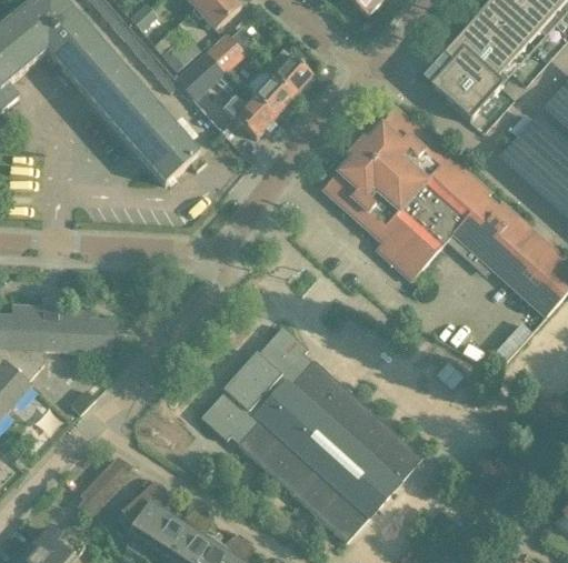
[(0,109),(19,93),(10,83),(48,50),(166,183),(190,161),(197,170),(207,160),(65,0),(26,0),(0,23),(0,109)]
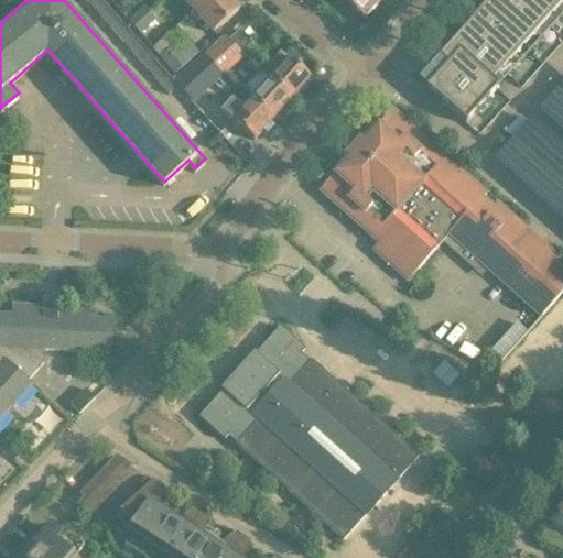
[(179,84),(177,81),(104,0),(88,0),(170,91),(179,84)]
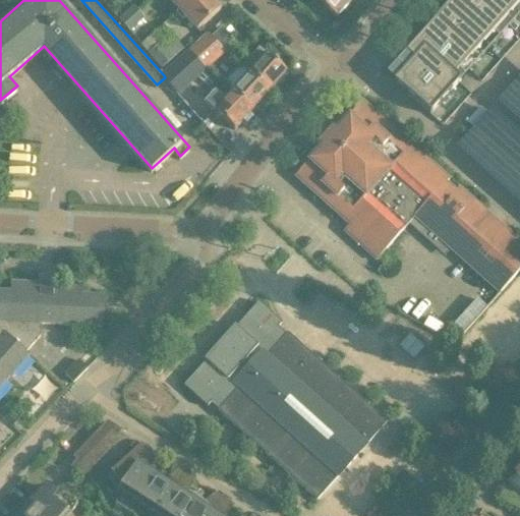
[(174,0),(197,25),(221,6),(216,0),(174,0)]
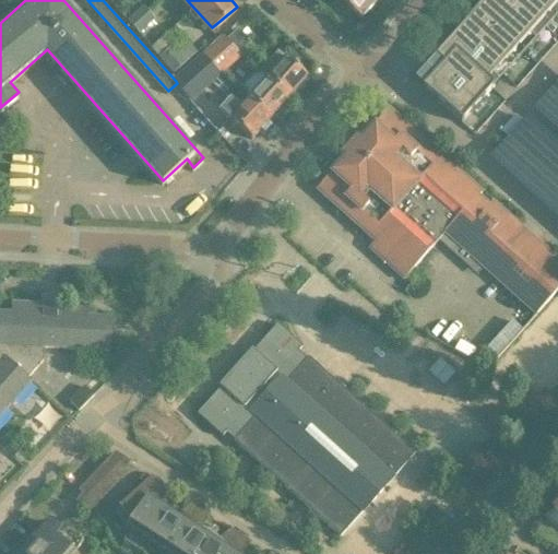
[(345,0),(360,14),(374,0),(345,0)]
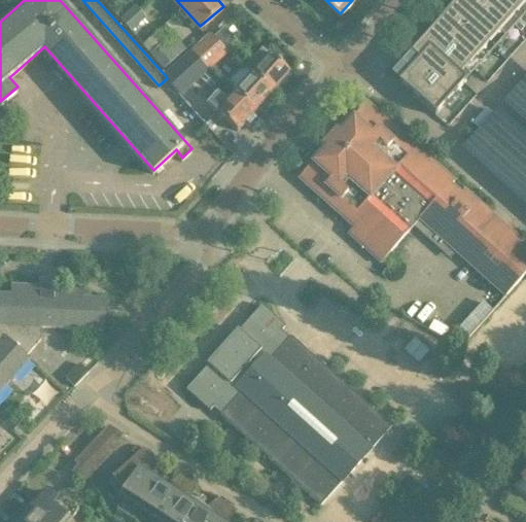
[(439,18),(431,26),(411,49),(418,57),(398,78),(435,111),(466,76),(461,71),(522,0),(452,0),(451,2),(445,10),(439,18)]
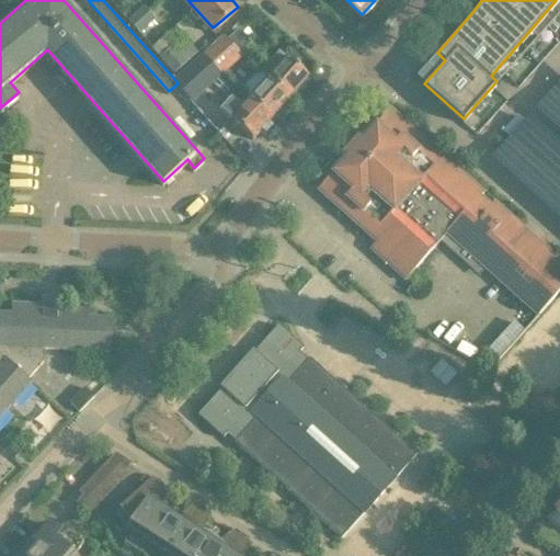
[(135,23),(151,9),(146,2),(140,7),(129,16),(135,23)]
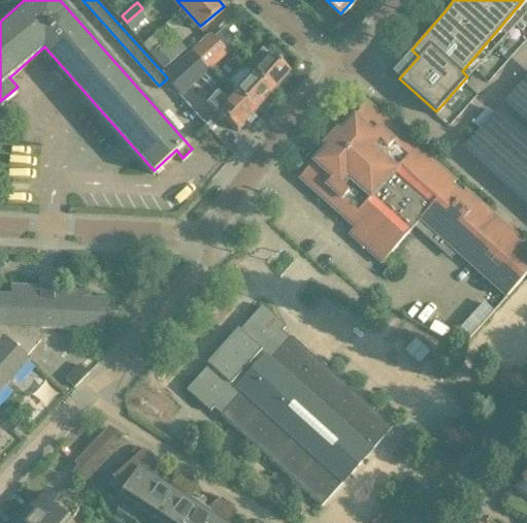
[(147,14),(142,8),(127,22),(132,28),(147,14)]
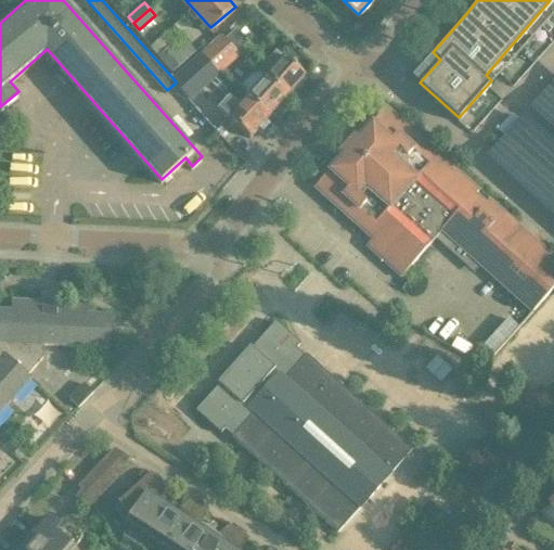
[(226,36),(237,49),(248,39),(237,26),(226,36)]
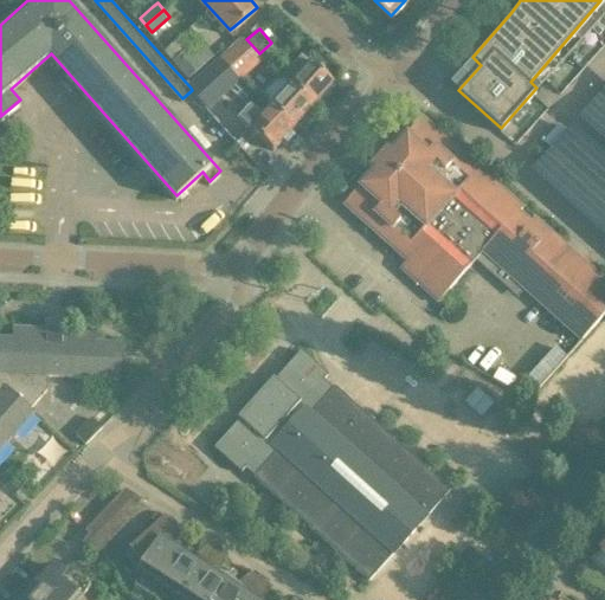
[(259,53),(246,39),(243,36),(220,55),(237,75),(250,64),(252,66),(263,58),(259,53)]
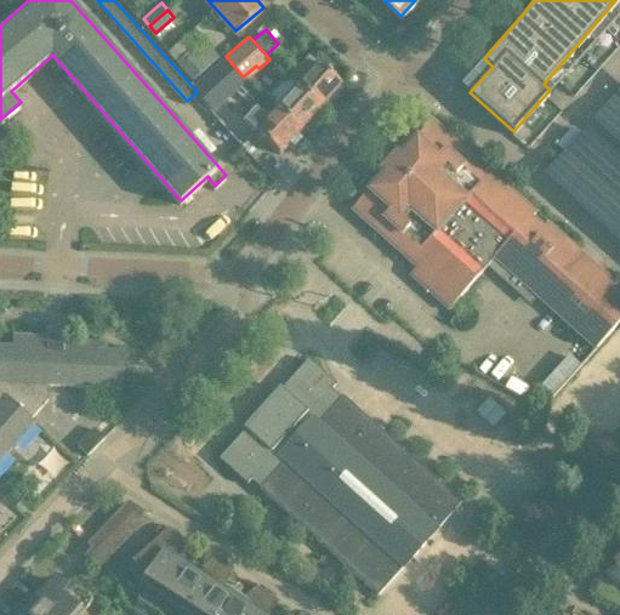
[(177,41),(170,49),(178,58),(177,60),(194,78),(220,55),(209,41),(197,52),(192,46),(187,51),(177,41)]
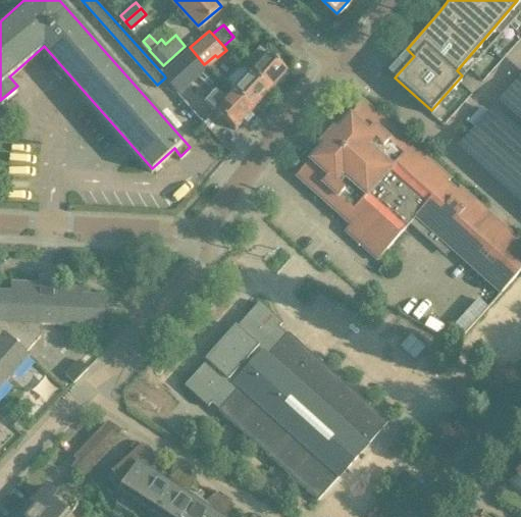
[(267,51),(250,70),(270,89),(288,69),(267,51)]
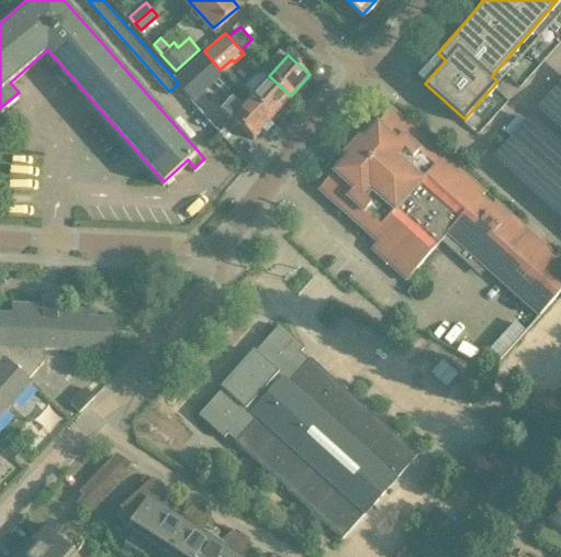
[(192,68),(177,81),(178,84),(211,121),(224,110),(254,136),(272,117),(250,97),(242,106),(233,97),(223,104),(214,93),(214,92),(192,68)]
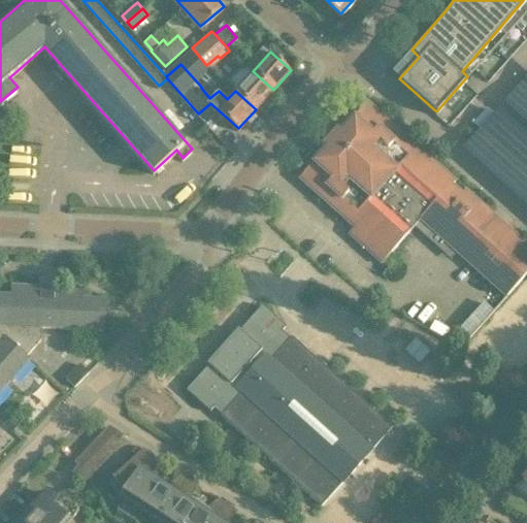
[(273,90),(253,71),(235,91),(256,109),(273,90)]
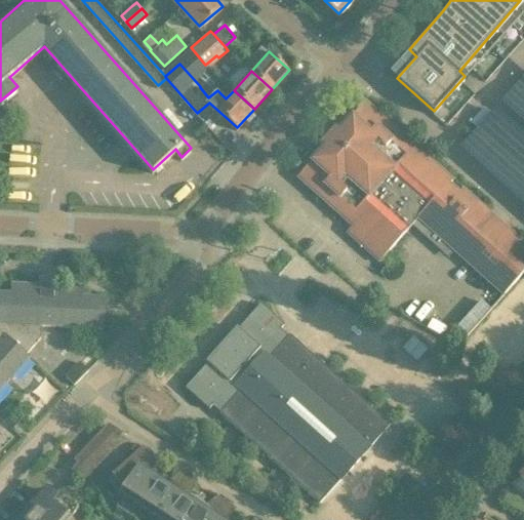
[(324,145),(297,174),(353,224),(347,229),(380,260),(413,222),(449,253),(454,247),(502,291),(523,268),(523,240),(462,186),(461,187),(453,180),(454,178),(366,98),(339,129),(329,120),(315,135),(324,145)]
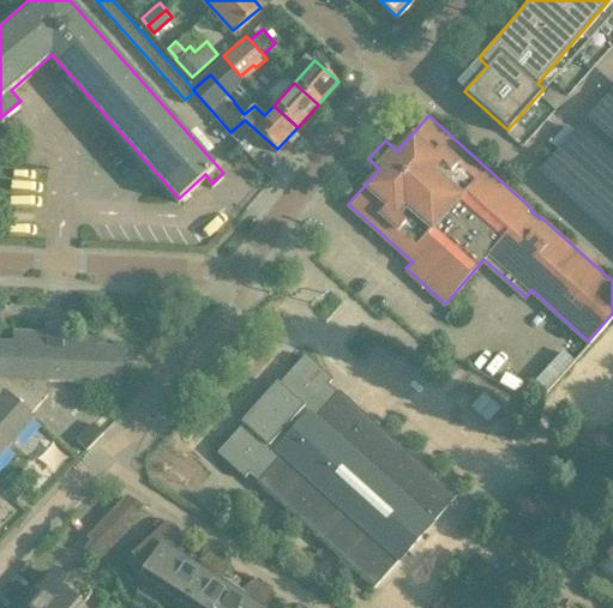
[(0,452),(35,414),(30,410),(47,391),(48,378),(121,381),(122,344),(97,343),(98,332),(12,329),(11,339),(0,338),(0,452)]
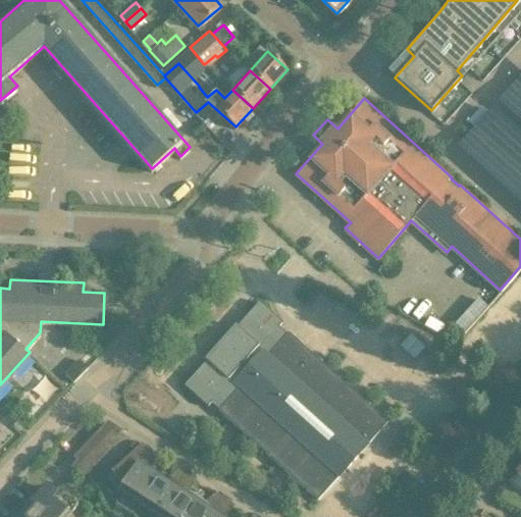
[(259,299),(184,382),(207,404),(211,400),(219,406),(217,408),(318,497),(387,420),(288,329),(287,331),(279,324),(282,320),(259,299)]
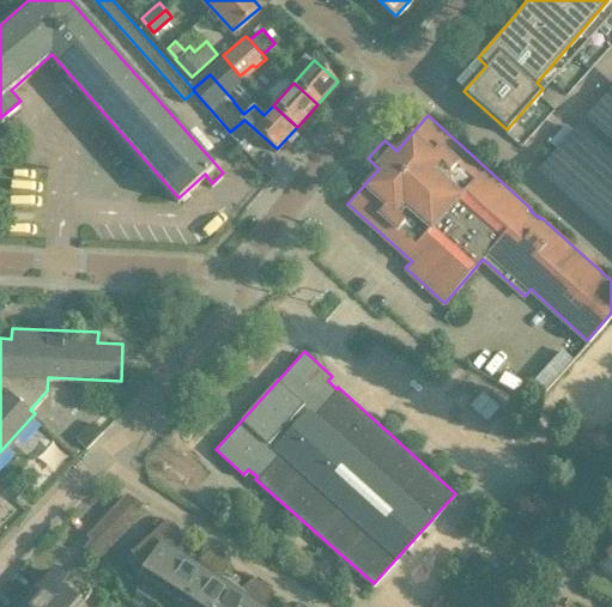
[(92,419),(77,436),(88,447),(103,429),(92,419)]
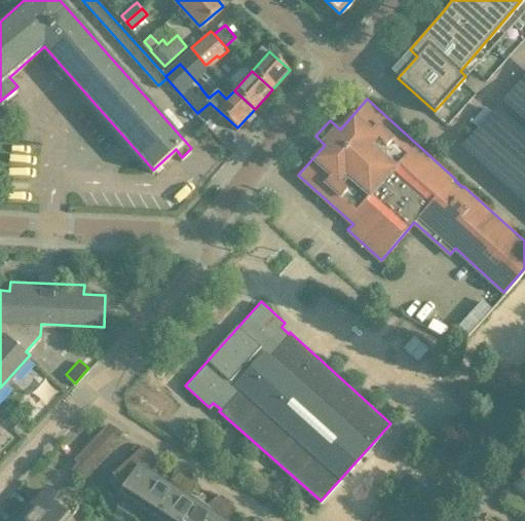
[(108,422),(102,430),(109,434),(114,426),(108,422)]
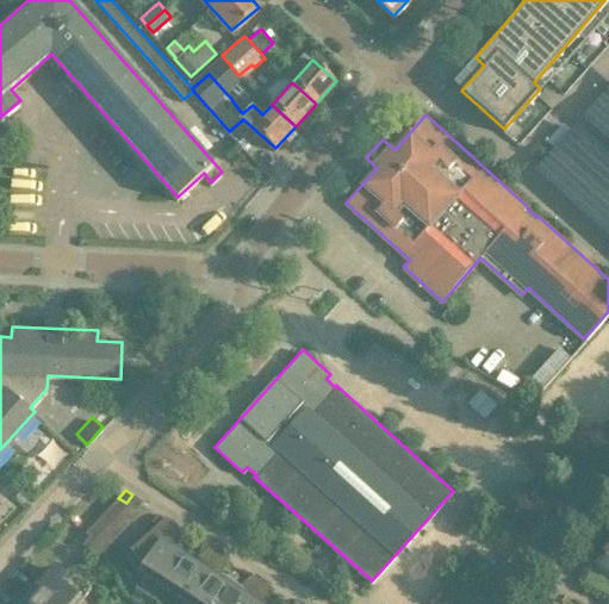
[(126,503),(118,498),(110,506),(119,514),(128,505),(126,503)]
